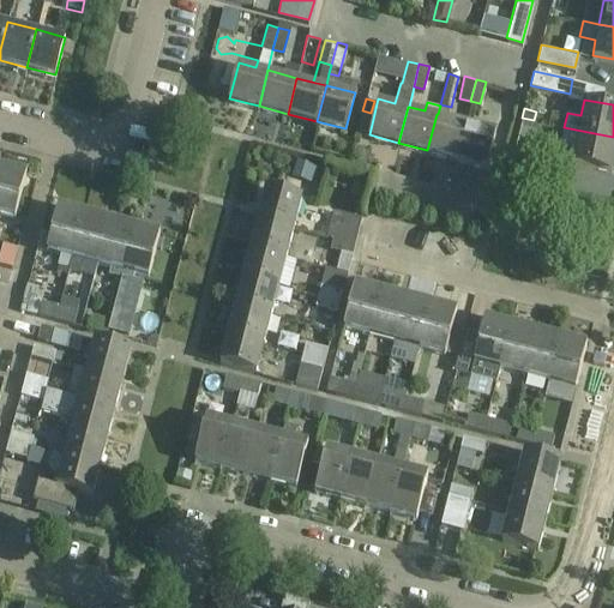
[(465,121),(438,114),(437,114),(427,150),(456,157),(465,121)]
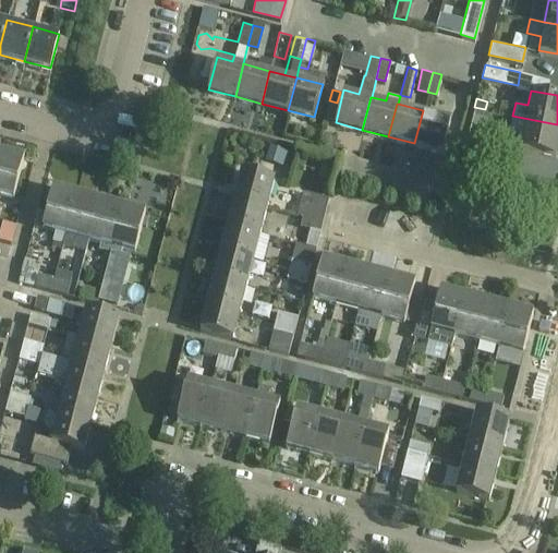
[(473,109),(470,120),(477,122),(480,110),(473,109)]
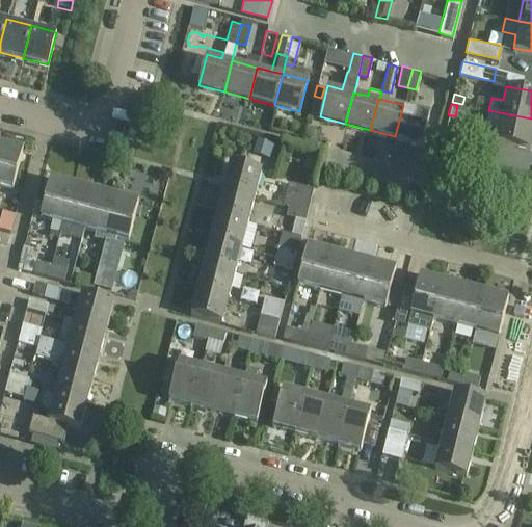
[(428,112),(403,105),(395,136),(420,143),(428,112)]
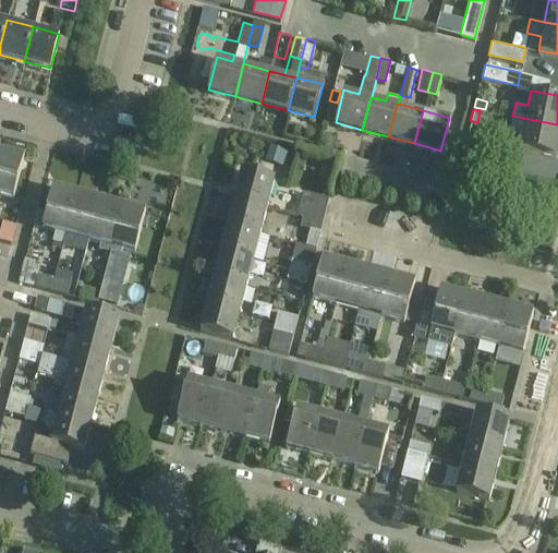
[(501,143),(499,155),(517,158),(519,146),(556,154),(557,141),(557,124),(512,116),(507,144),(501,143)]
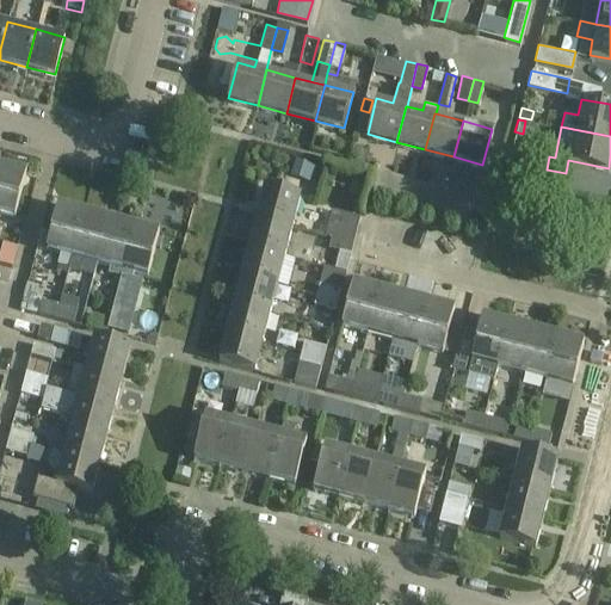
[(549,156),(512,148),(508,161),(547,170),(549,156)]
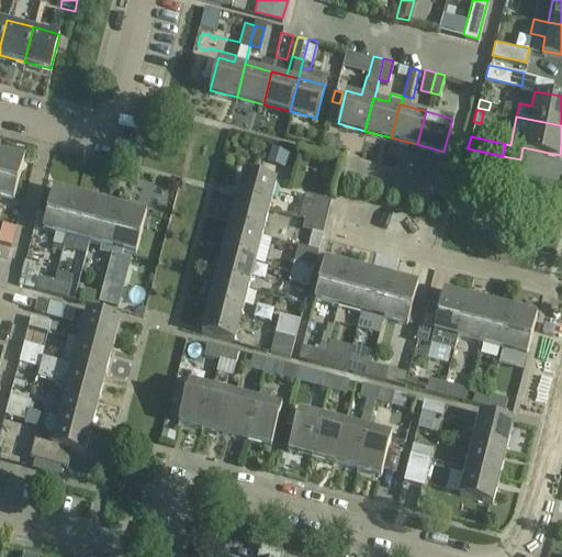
[(271,143),(267,158),(289,165),(293,149),(271,143)]
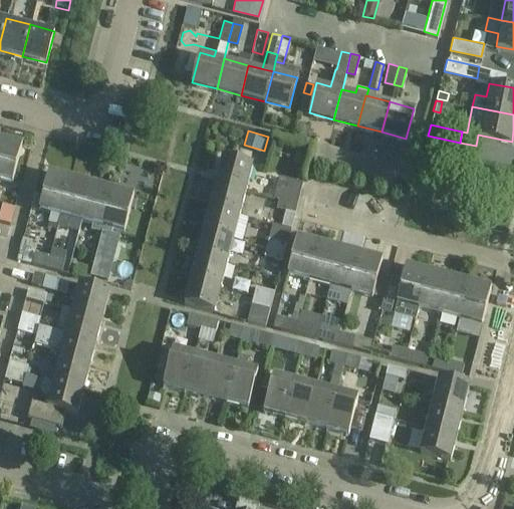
[(0,138),(0,176),(12,179),(22,143),(0,138)]
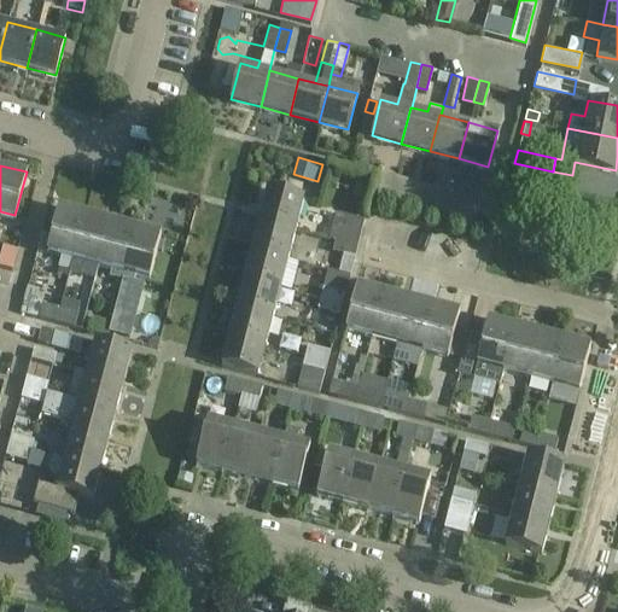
[(260,216),(296,226),(303,197),(267,187),(260,216)]
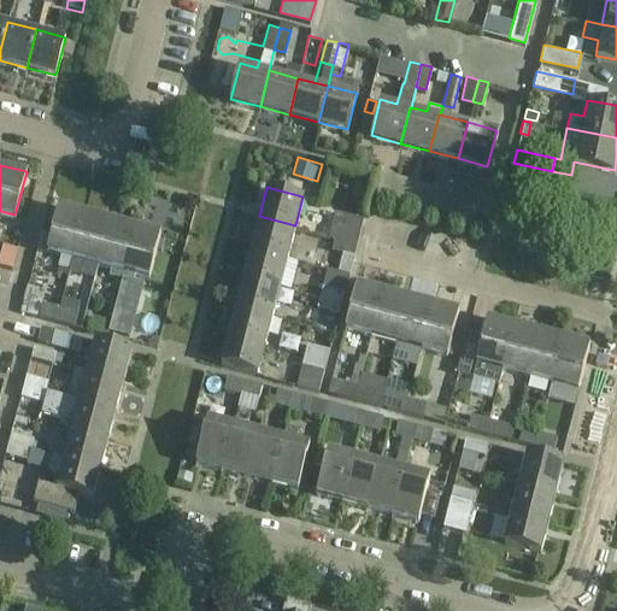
[(47,248),(62,252),(58,264),(70,266),(72,254),(83,211),(58,204),(47,248)]
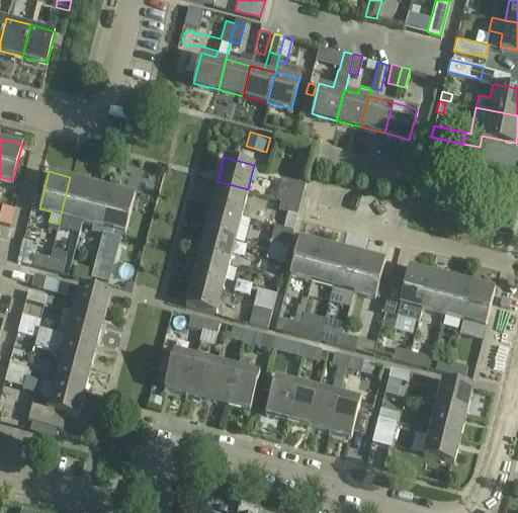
[(276,196),(281,197),(299,202),(305,181),(281,175),(276,196)]
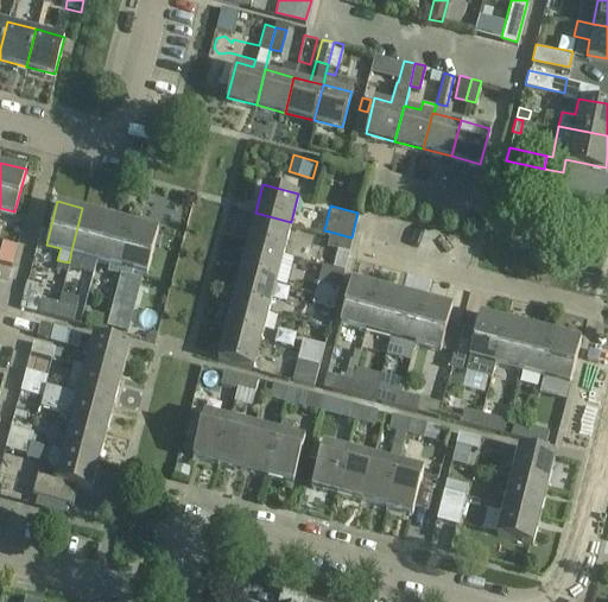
[(108,215),(82,208),(71,251),(69,263),(80,266),(83,254),(96,258),(108,215)]
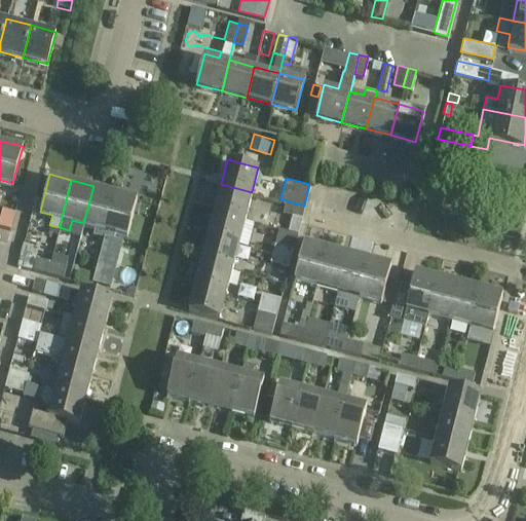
[(252,192),(221,184),(214,209),(245,217),(252,192)]
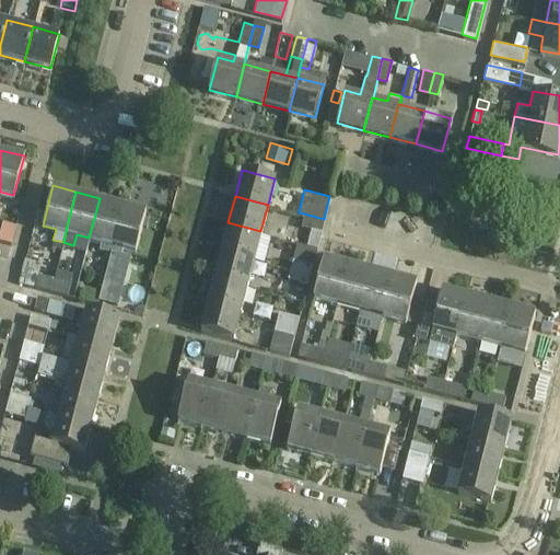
[(123,204),(100,198),(89,238),(101,241),(98,247),(109,251),(123,204)]
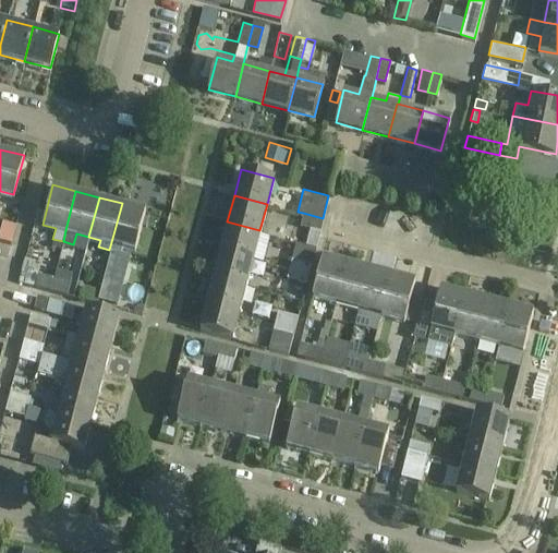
[(145,209),(122,203),(109,250),(119,252),(121,245),(134,249),(145,209)]
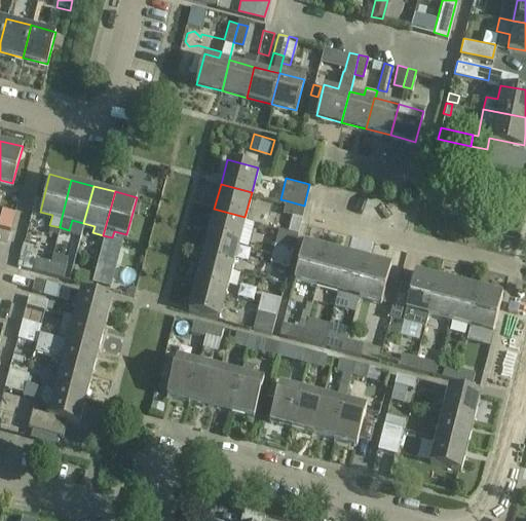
[(298,231),(302,215),(304,206),(286,200),(283,211),(292,213),(288,228),(298,231)]
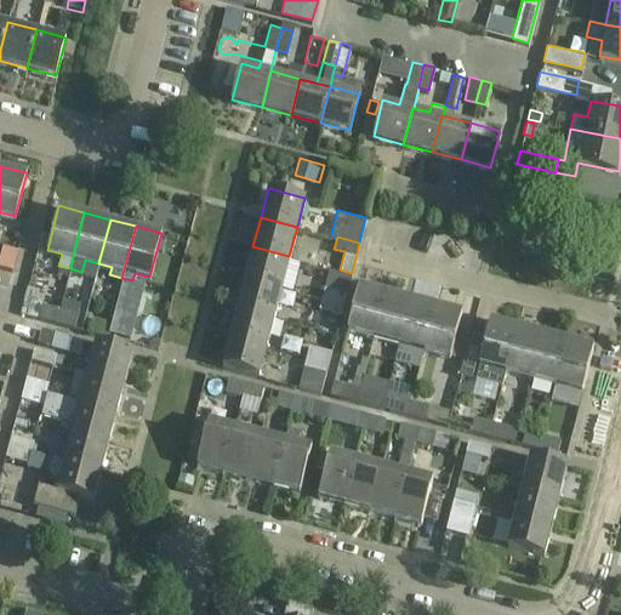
[(252,246),(245,275),(281,285),(289,256),(252,246)]
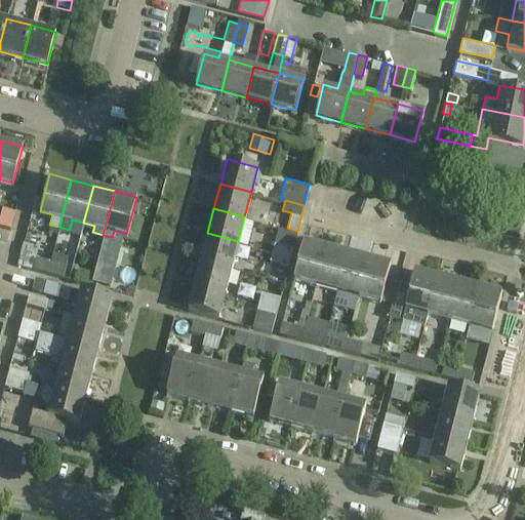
[(201,258),(232,266),(238,241),(207,233),(201,258)]
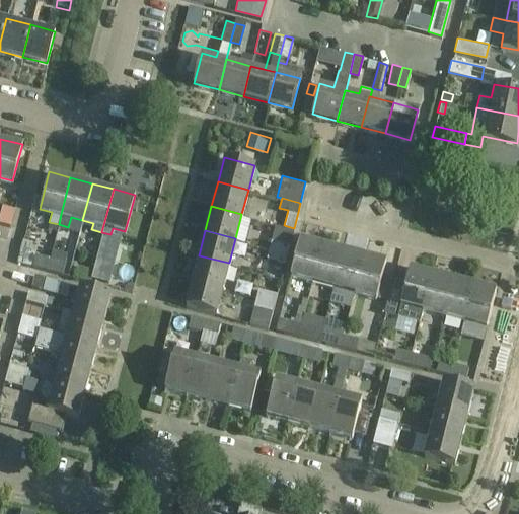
[(102,233),(98,249),(109,252),(115,237),(102,233)]
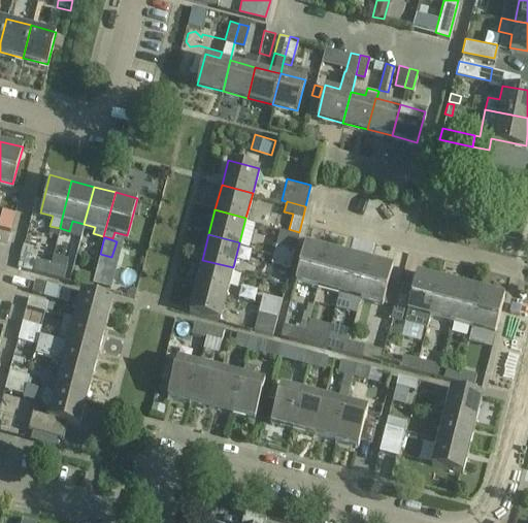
[(295,279),(317,284),(327,248),(304,241),(295,279)]
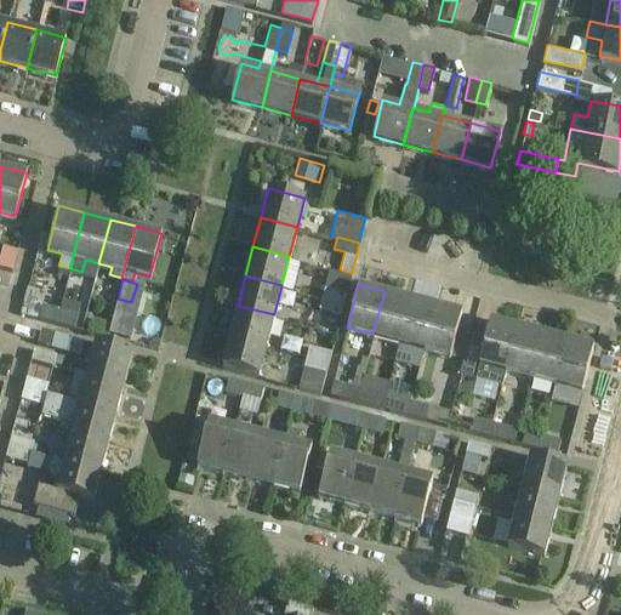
[(324,285),(322,296),(343,301),(346,290),(324,285)]
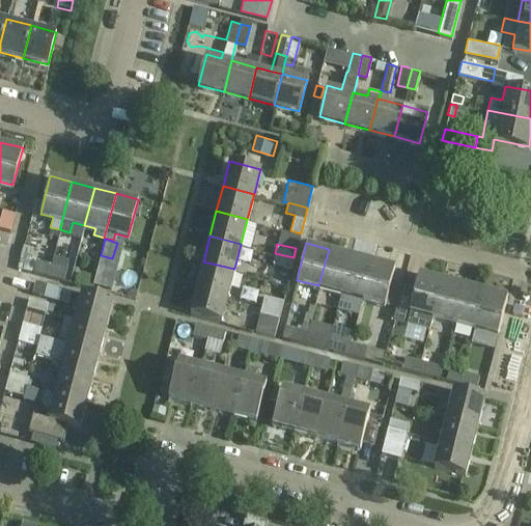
[(351,254),(329,249),(318,285),(341,292),(351,254)]
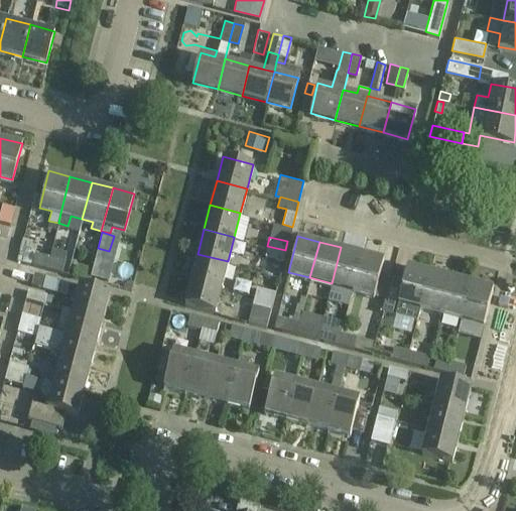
[(84,254),(93,256),(95,247),(86,245),(84,254)]
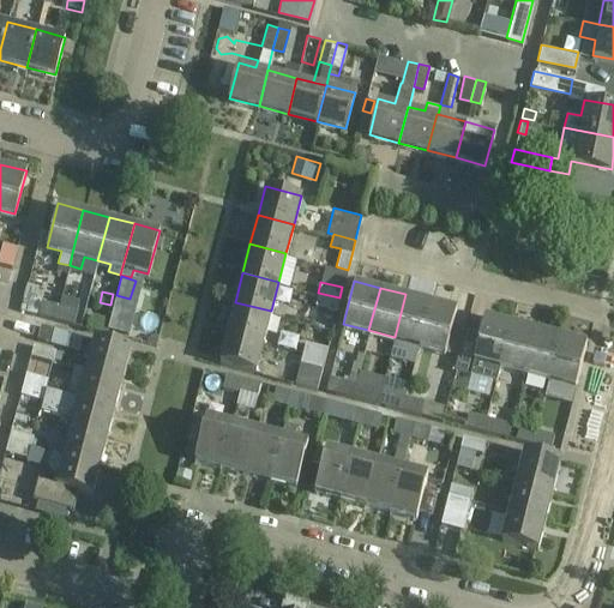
[(315,302),(337,308),(339,298),(318,293),(315,302)]
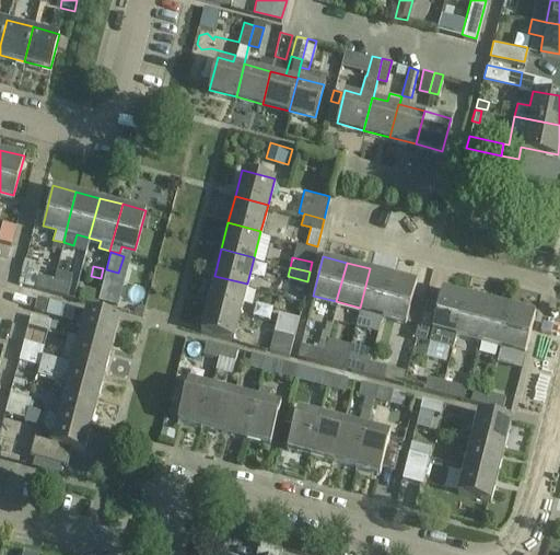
[(393,275),(370,268),(360,308),(383,313),(393,275)]
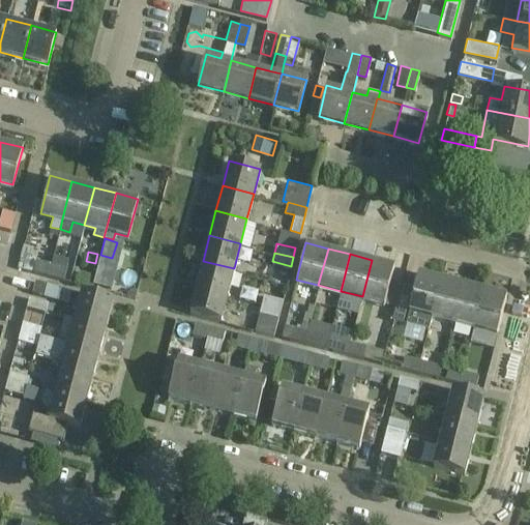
[(36,258),(33,269),(48,273),(51,262),(36,258)]
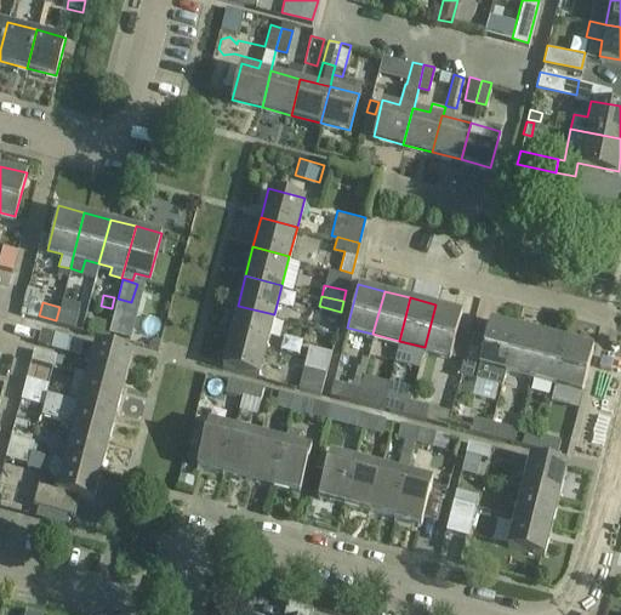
[(129,308),(117,303),(113,314),(126,319),(129,308)]
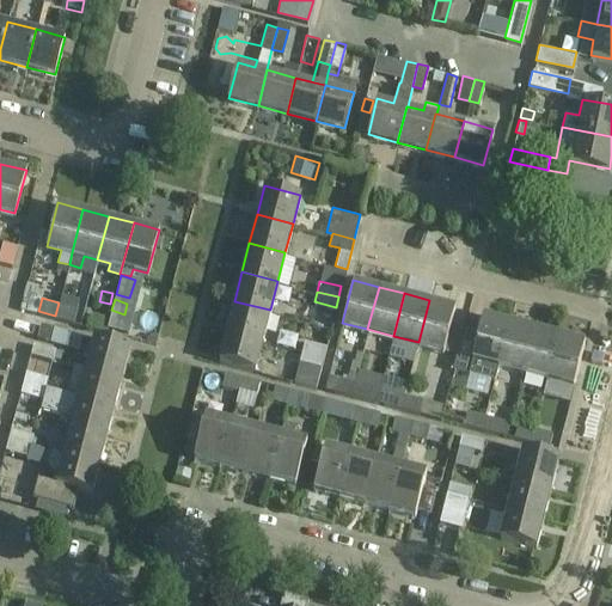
[(429,300),(418,342),(444,349),(444,348),(448,330),(451,320),(454,306),(429,300)]
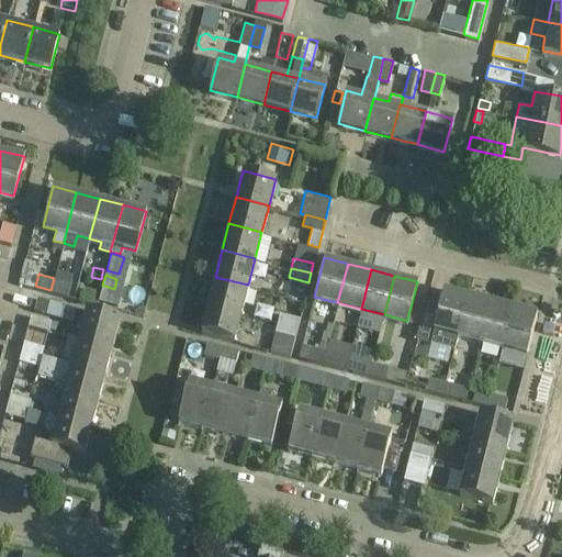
[(208,303),(240,312),(248,285),(215,277),(208,303)]
